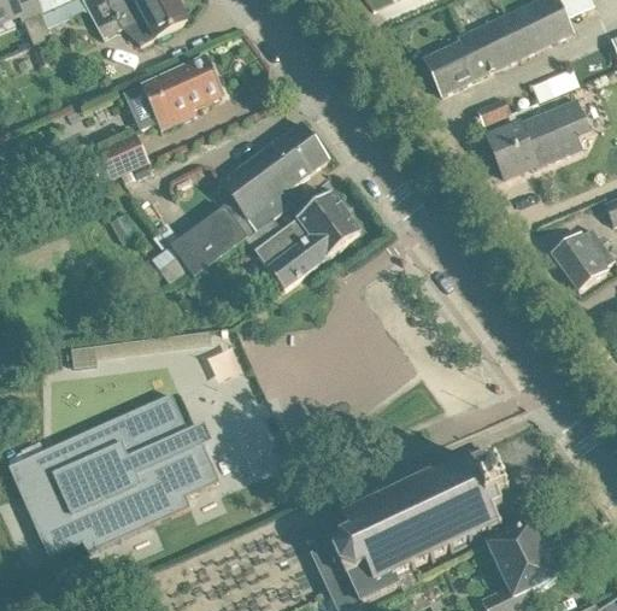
[(51,36),(41,10),(36,0),(0,0),(0,19),(19,12),(31,43),(41,40),(51,36)]
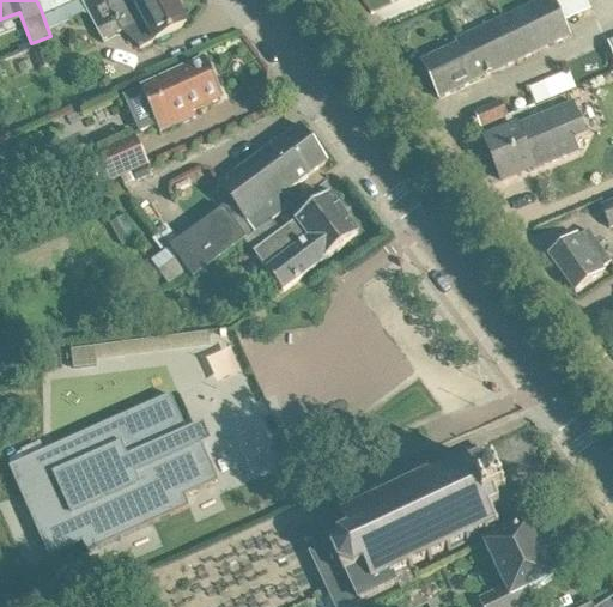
[(187,19),(176,0),(139,0),(84,0),(85,2),(102,36),(121,26),(128,23),(139,43),(155,36),(165,30),(187,19)]
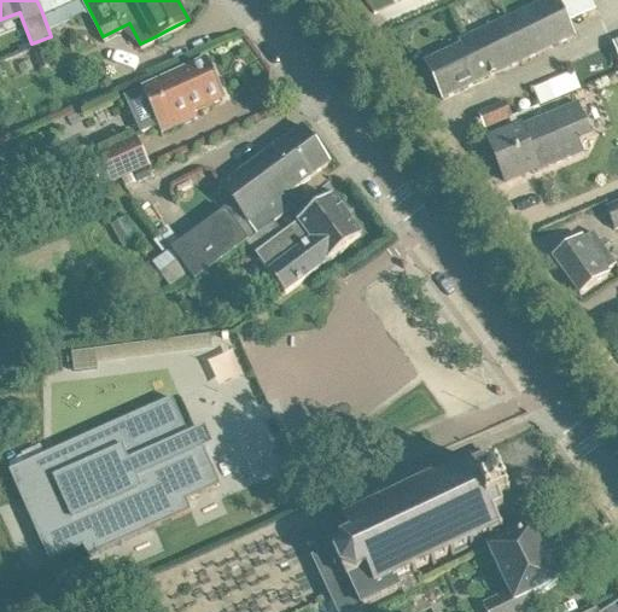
[(442,95),(572,33),(566,18),(593,6),(589,0),(535,0),(459,36),(460,41),(425,58),(442,95)]
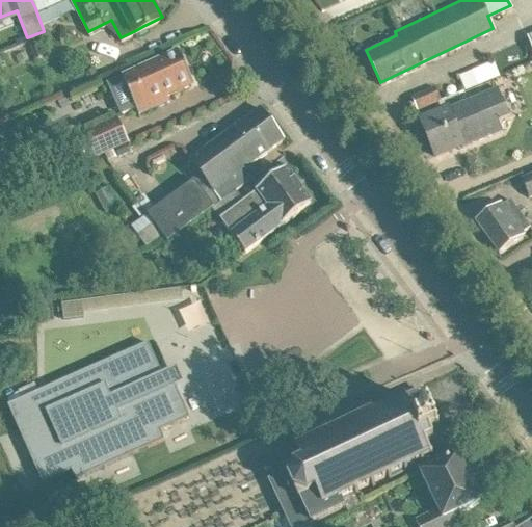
[(27,37),(26,38),(32,56),(43,52),(35,34),(27,37)]
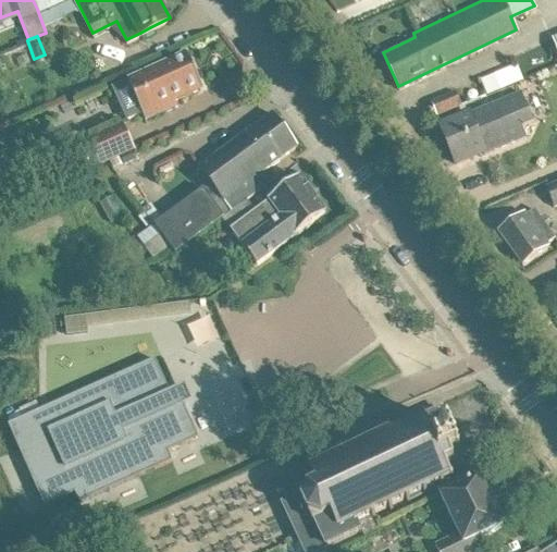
[(202,85),(186,49),(127,76),(128,77),(113,85),(127,117),(143,109),(145,115),(177,101),(175,97),(202,85)]
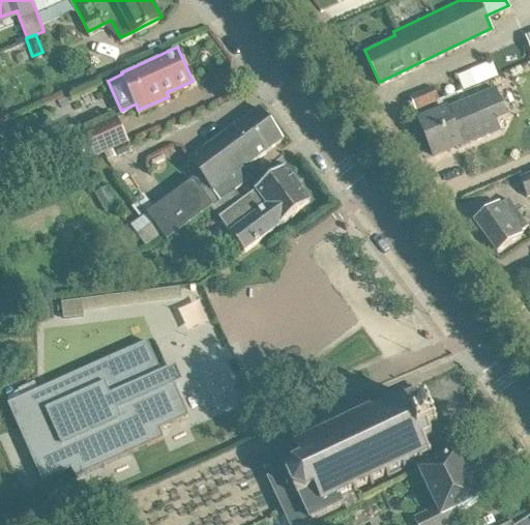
[(490,58),(455,73),(462,87),(496,73),(490,58)]
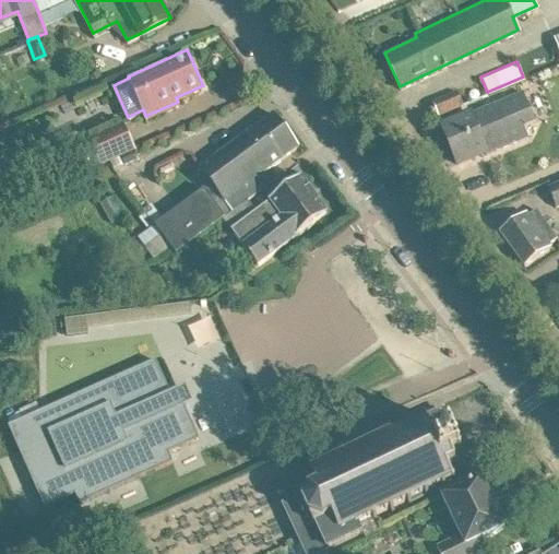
[(456,87),(432,98),(438,113),(463,102),(456,87)]
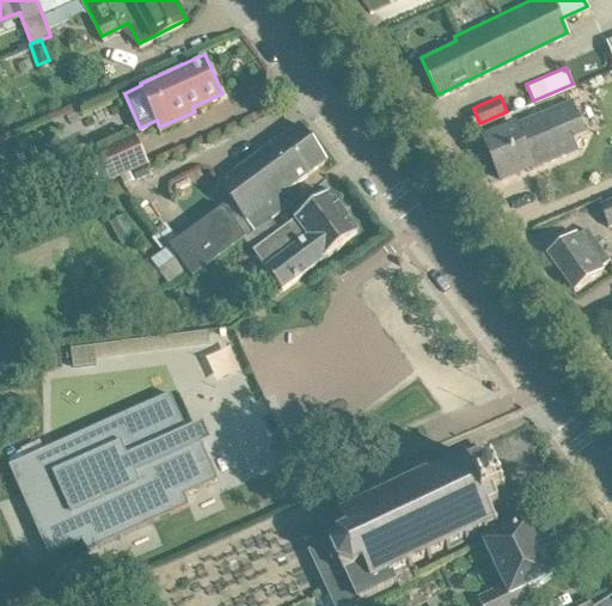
[(577,146),(573,135),(586,130),(571,97),(483,134),(501,176),(531,163),(532,165),(577,146)]
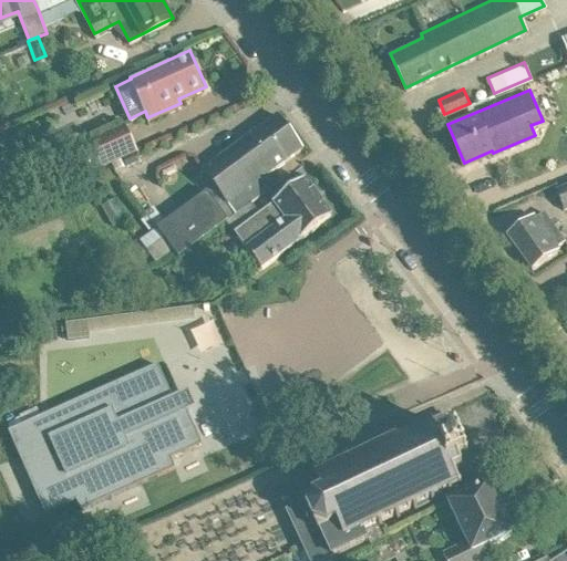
[(270,169),(302,145),(277,111),(259,124),(203,167),(237,211),(251,199),(278,179),(270,169)]
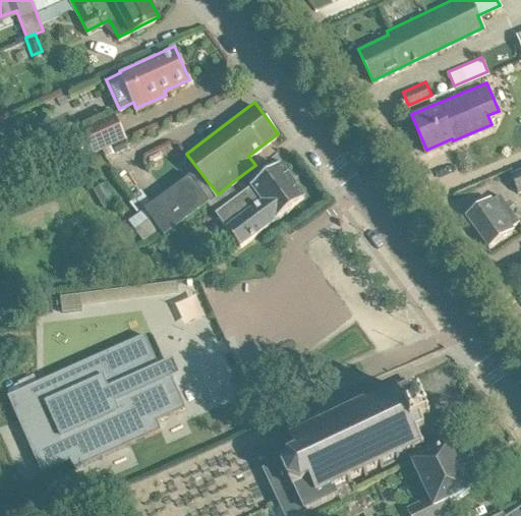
[(128,140),(117,117),(76,135),(88,159),(128,140)]
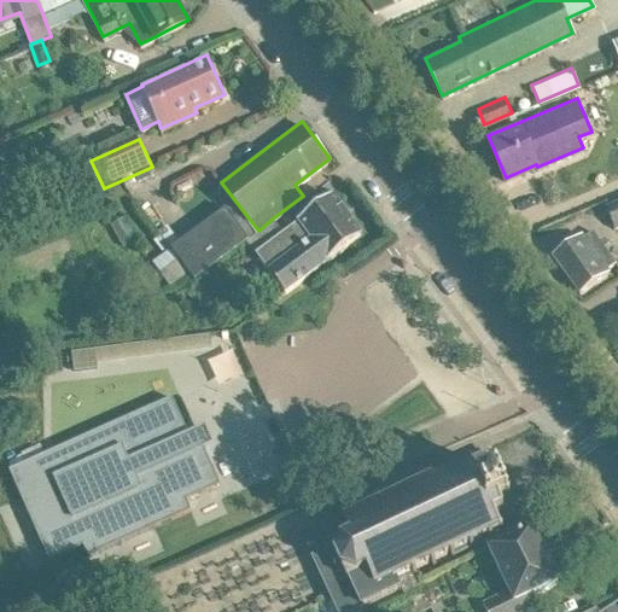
[(342,248),(362,233),(332,192),(298,219),(283,231),(274,217),(258,231),(250,237),(248,238),(287,290),(305,275),(342,248)]
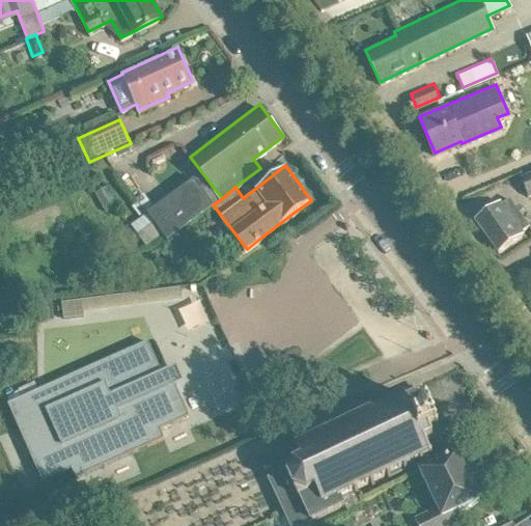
[(530,193),(530,171),(521,175),(528,194),(530,193)]
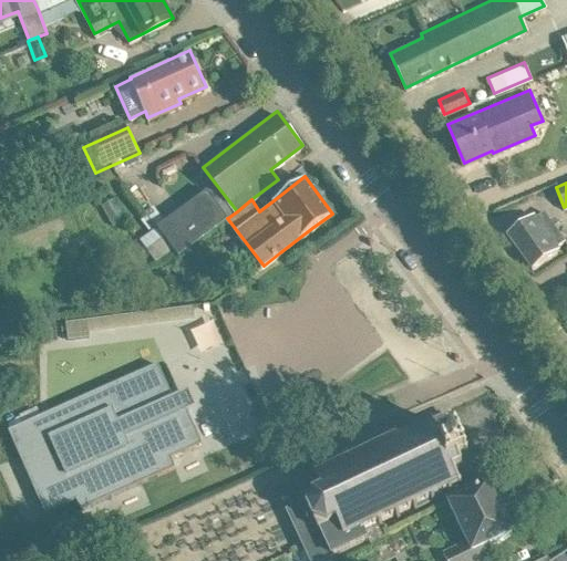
[(181,255),(227,218),(229,217),(207,187),(157,225),(181,255)]
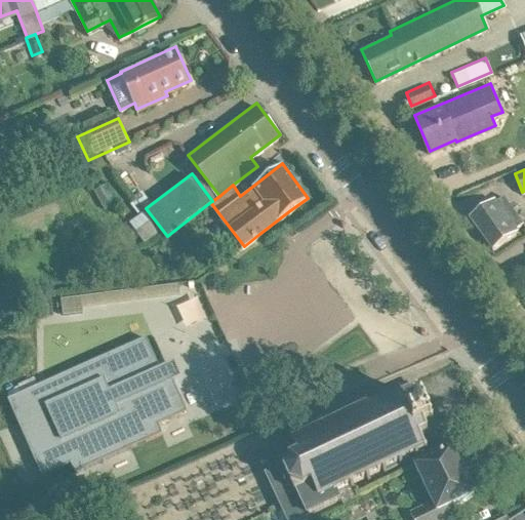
[(140,189),(134,193),(146,208),(151,203),(140,189)]
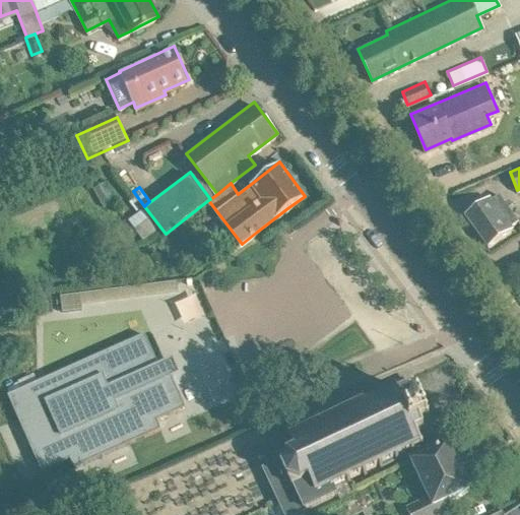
[(513,221),(519,216),(500,191),(492,196),(491,195),(465,213),(488,244),(515,223),(513,221)]
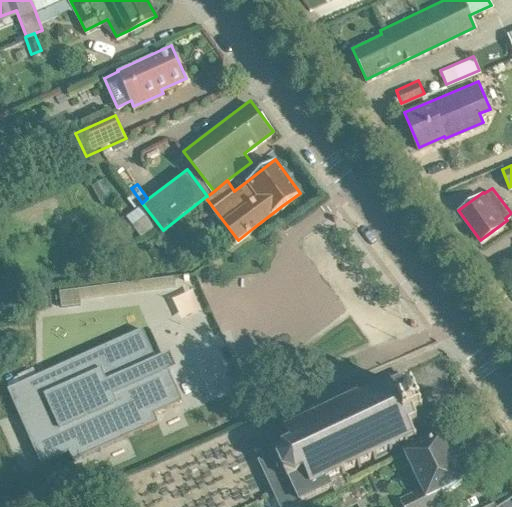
[(161,369),(142,326),(7,386),(41,461),(69,449),(73,458),(158,420),(154,411),(182,398),(168,366),(161,369)]
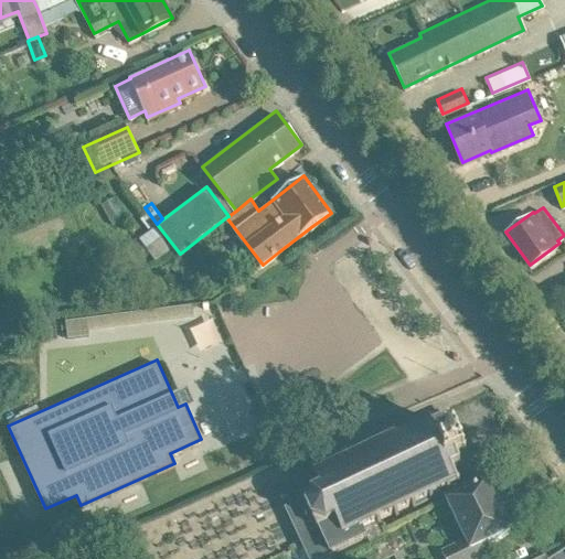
[(440,485),(446,498),(469,487),(468,486),(470,485),(471,486),(480,483),(468,457),(467,457),(465,452),(467,448),(462,447),(457,434),(458,430),(454,429),(451,425),(452,423),(446,409),(432,416),(428,415),(427,418),(420,421),(418,417),(415,418),(417,422),(403,429),(401,425),(397,426),(398,428),(384,434),(383,432),(381,434),(383,439),(369,445),(366,441),(363,442),(365,448),(351,454),(349,449),(345,451),(348,455),(333,462),(331,458),(329,458),(328,453),(294,470),(302,488),(290,495),(294,503),(287,506),(311,558),(364,534),(360,524),(376,516),(379,522),(382,519),(380,515),(394,508),(396,513),(400,512),(397,506),(412,500),(414,504),(416,503),(416,502),(429,495),(430,496),(434,494),(432,490),(440,485)]
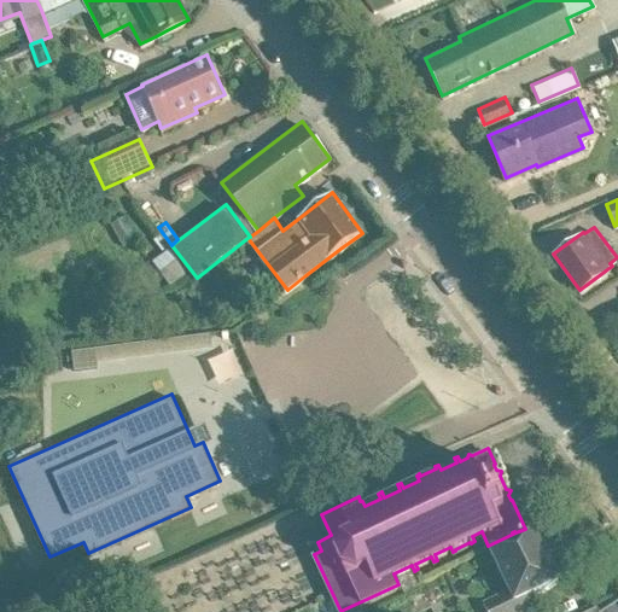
[(559,580),(532,525),(525,529),(516,532),(514,531),(512,532),(513,534),(488,546),(508,589),(483,601),(487,611),(523,611),(541,604),(535,590),(559,580)]
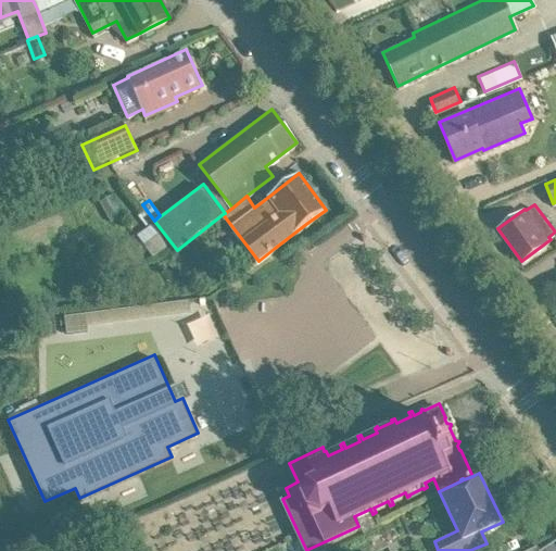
[(555,550),(555,538),(538,550),(535,546),(523,550),(555,550)]
